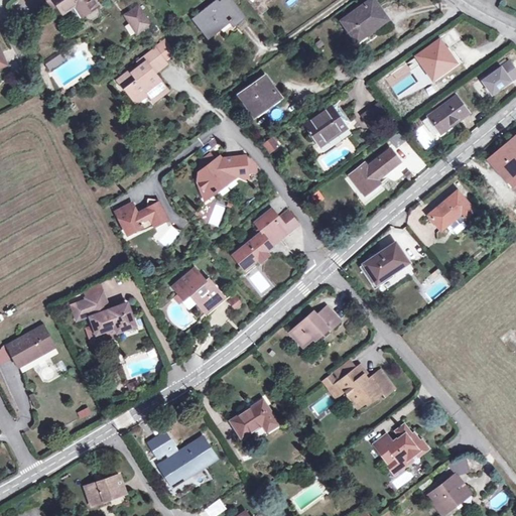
[(45,0),(53,11),(58,8),(62,13),(76,4),(83,15),(86,20),(92,21),(98,17),(99,12),(96,7),(97,6),(92,0),(45,0)]
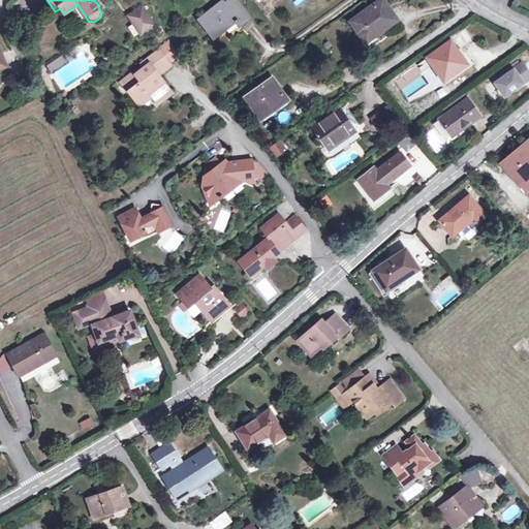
[(213,39),(236,21),(240,26),(250,18),(236,0),(228,0),(223,5),(221,2),(197,20),(213,39)]
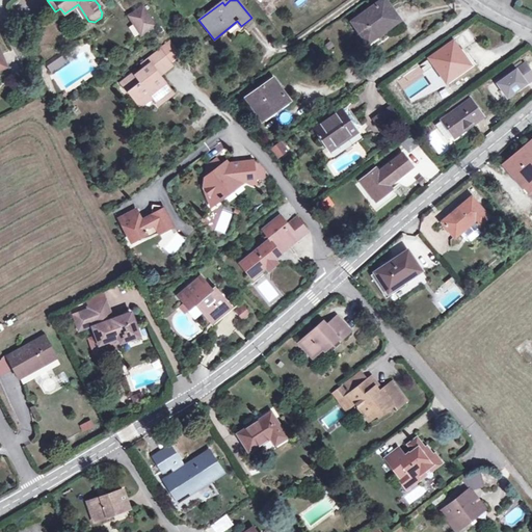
[(383,0),(353,22),(368,42),(399,20),(383,0)]
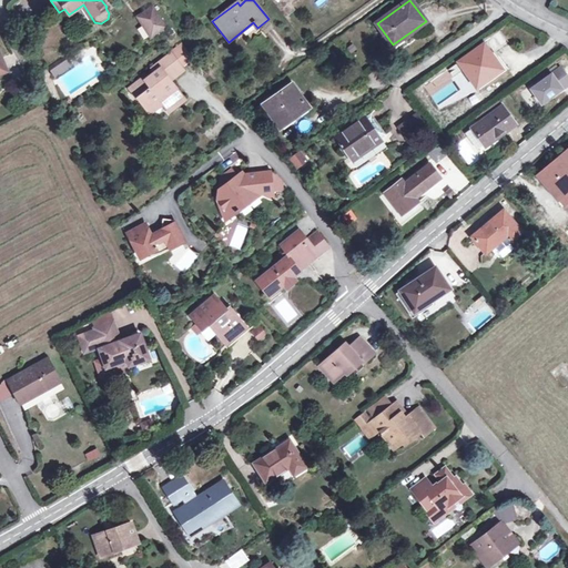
[(152,7),(138,17),(151,37),(164,27),(152,7)]
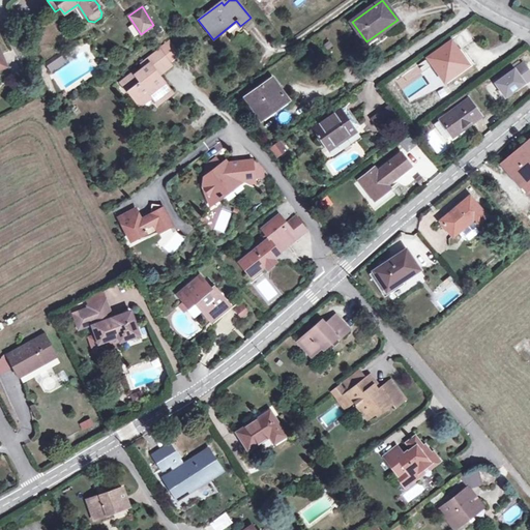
[(460,67),(467,63),(451,41),(429,57),(444,81),(461,70),(460,67)]
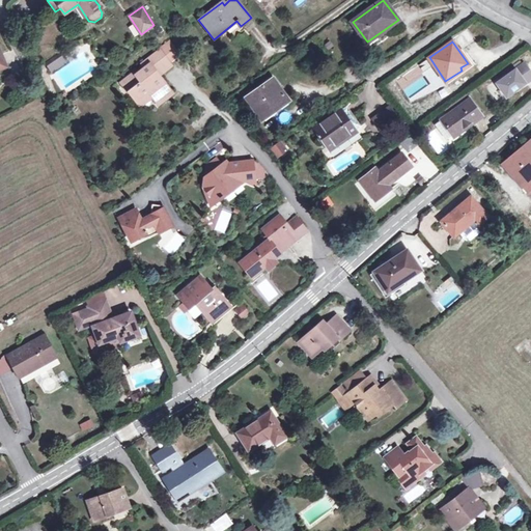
[(158,51),(159,51),(167,62),(177,55),(167,43),(158,51)]
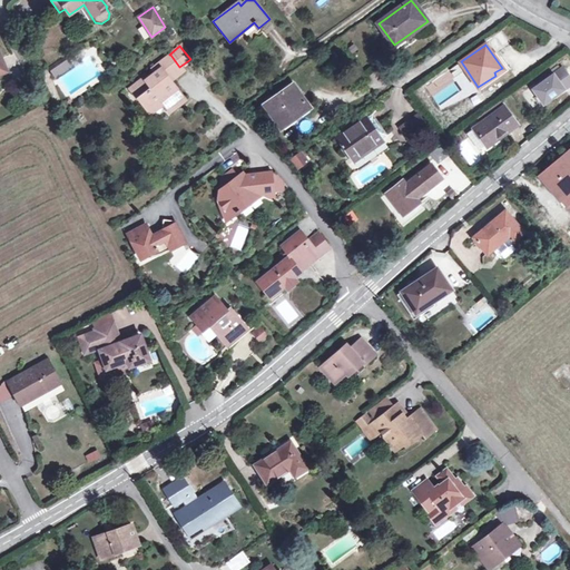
[(167,78),(179,67),(170,55),(151,69),(155,72),(144,82),(134,89),(140,97),(137,99),(146,110),(159,99),(163,105),(167,110),(173,105),(176,108),(185,100),(170,82),(167,78)]
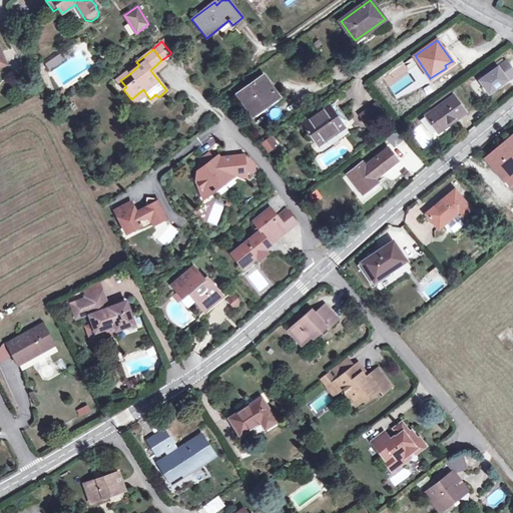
[(44,62),(48,71),(64,63),(60,55),(44,62)]
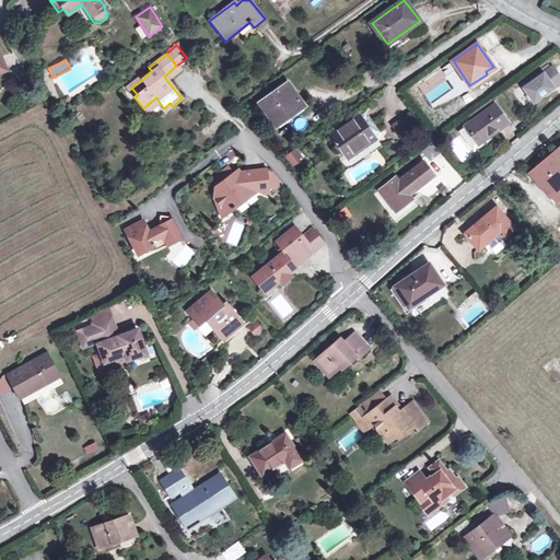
[(181,71),(176,66),(164,77),(167,81),(181,71)]
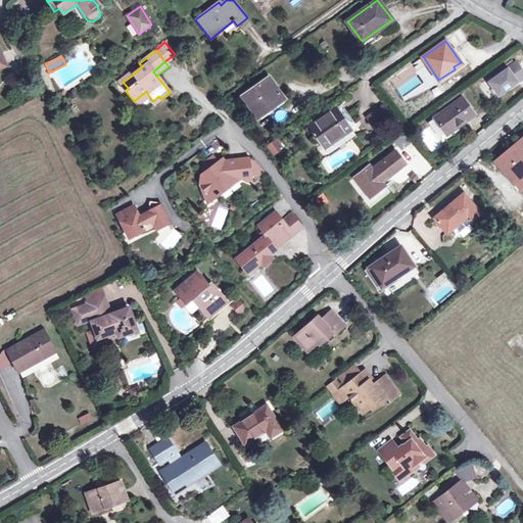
[(488,83),(497,96),(516,83),(516,82),(522,76),(522,74),(515,63),(488,83)]
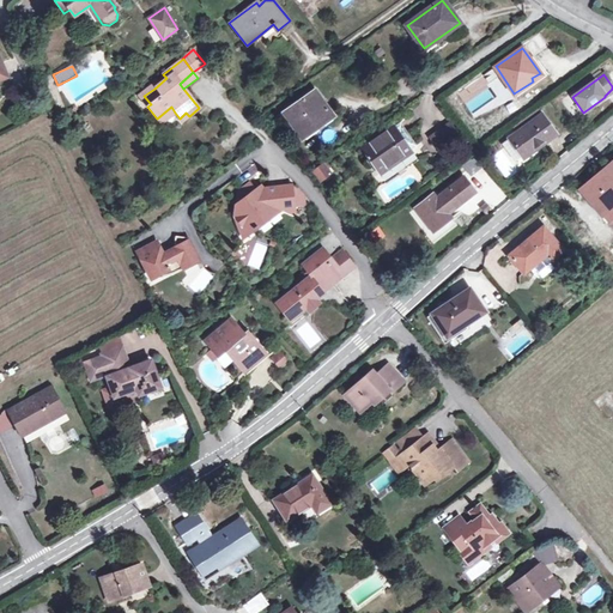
[(139,96),(147,107),(151,104),(144,96),(155,89),(152,85),(139,96)]
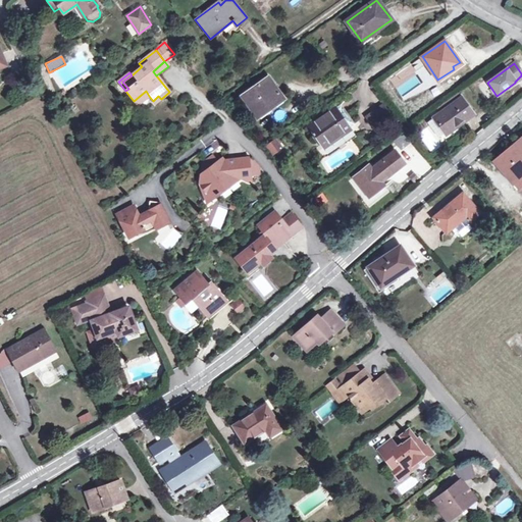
[(268,106),(270,109),(283,99),(267,77),(242,96),(255,115),(268,106)]
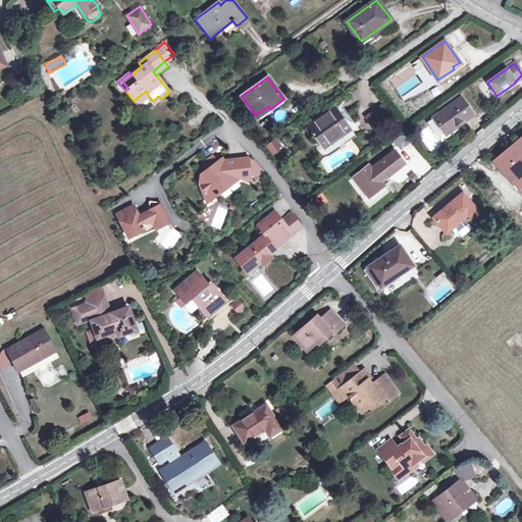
[(19,83),(21,89),(29,87),(25,81),(19,83)]
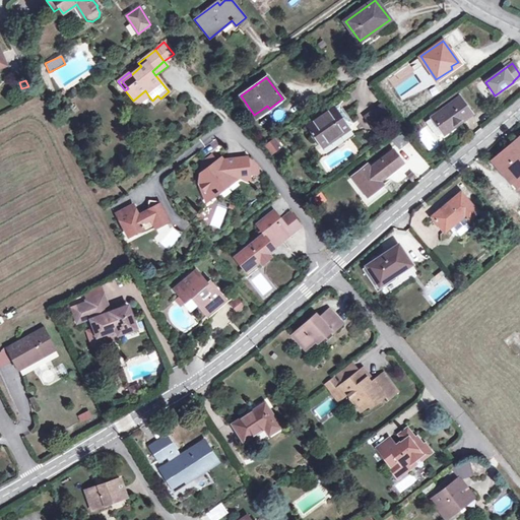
[(136,105),(148,95),(145,90),(133,101),(136,105)]
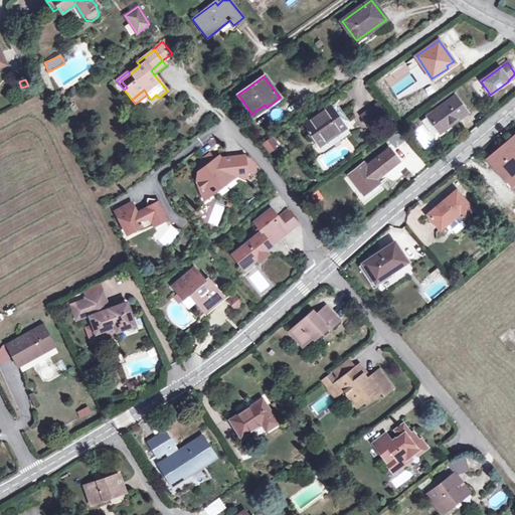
[(436,103),(440,108),(455,97),(452,92),(436,103)]
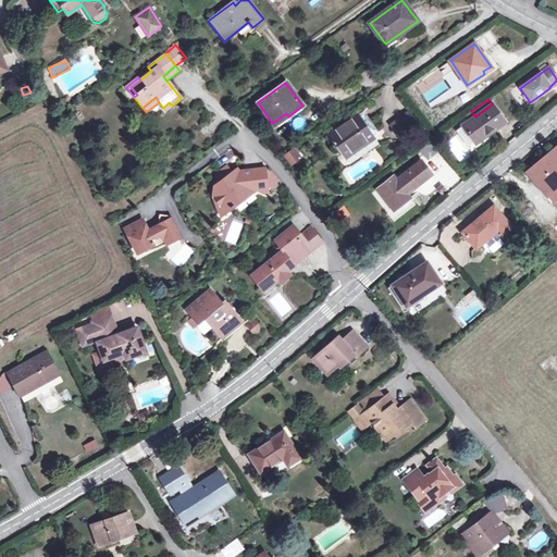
[(505,122),(492,104),(475,116),(462,126),(474,143),(490,132),(491,133),(505,122)]
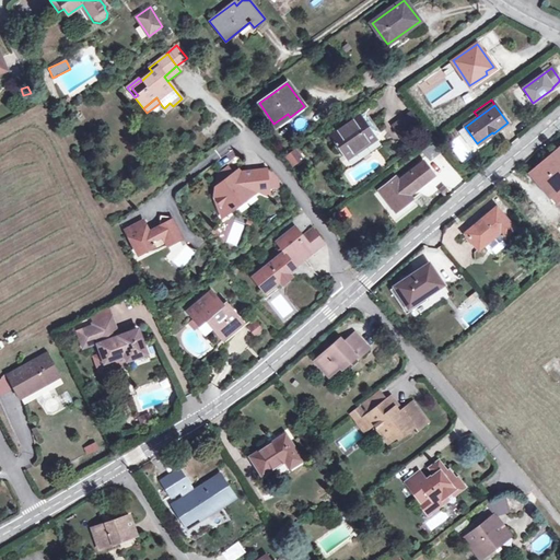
[(361,116),(375,137),(380,133),(365,113),(361,116)]
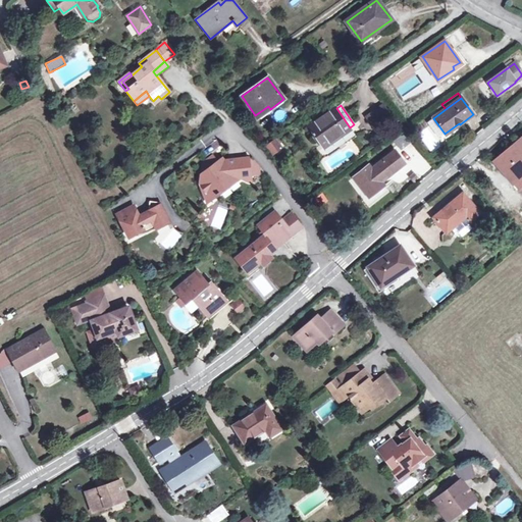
[(257,118),(270,109),(268,106),(255,115),(257,118)]
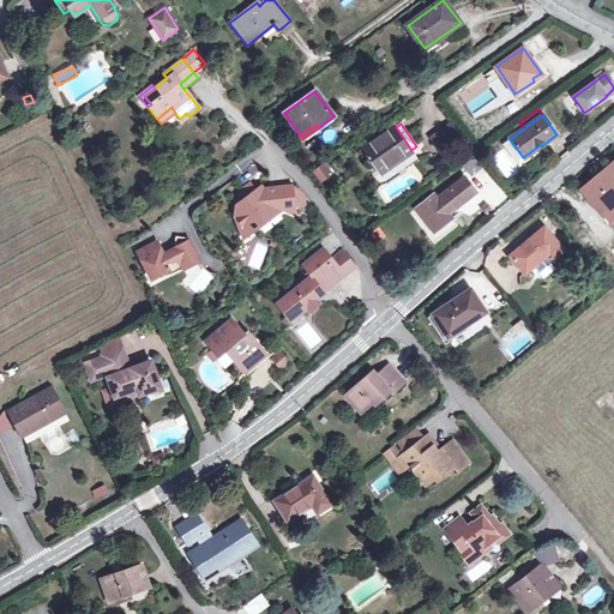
[(411,150),(396,127),(395,126),(361,150),(379,175),(413,151),(411,150)]
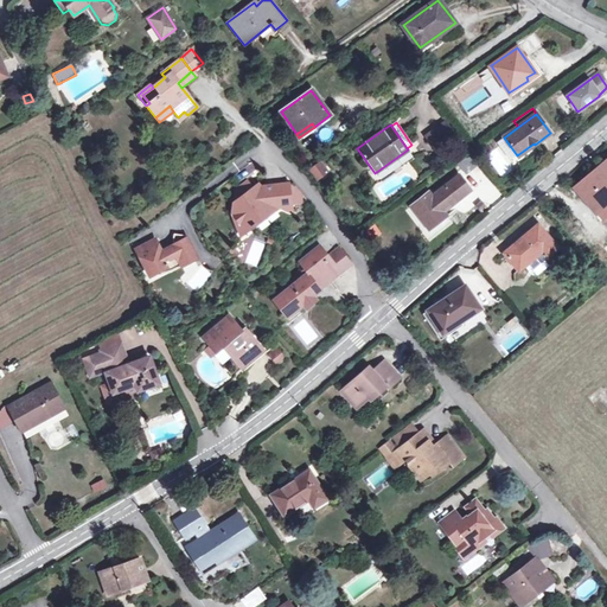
[(317,183),(330,173),(321,161),(308,170),(317,183)]
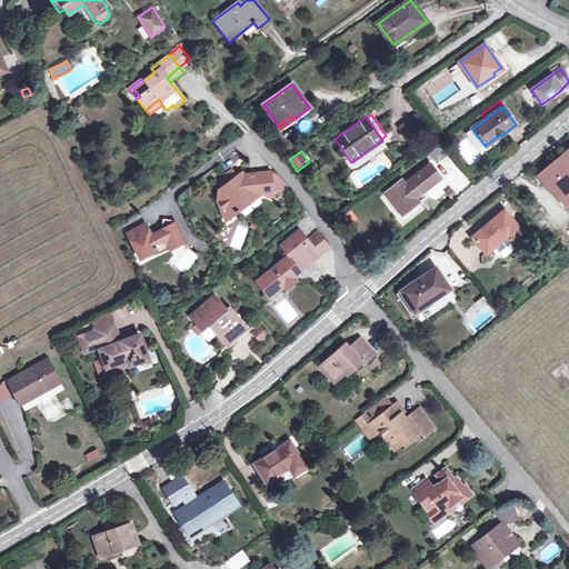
[(568,185),(568,152),(541,177),(557,196),(568,185)]
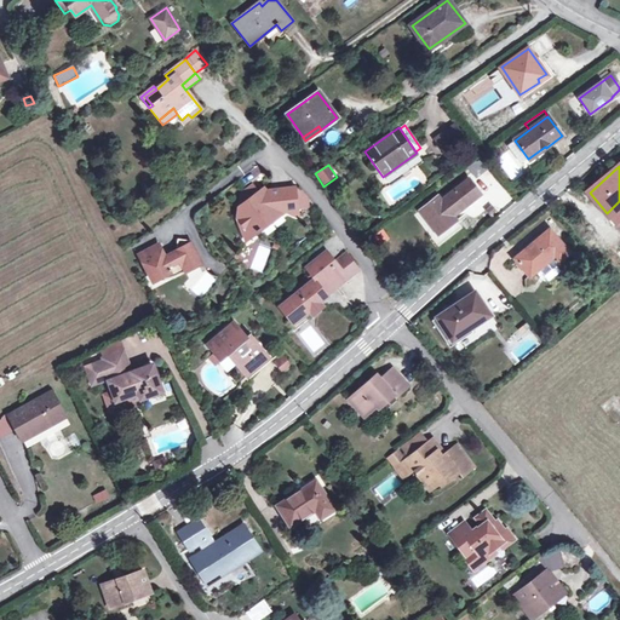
[(431,219),(429,222),(438,235),(455,220),(452,216),(481,194),(469,179),(441,201),(437,197),(423,208),(431,219)]
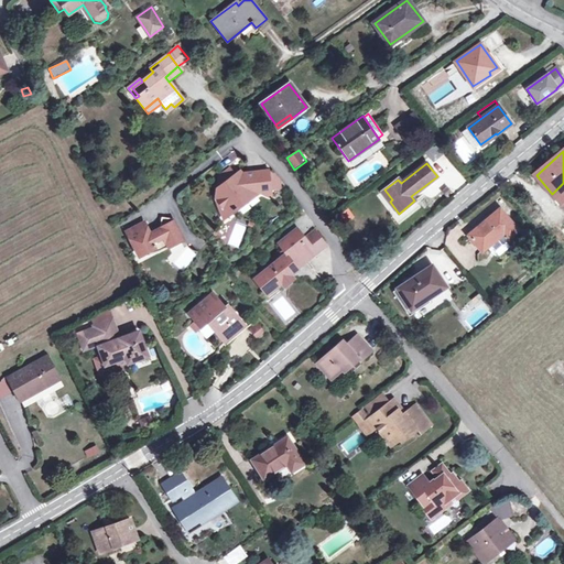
[(238,208),(259,193),(271,192),(269,171),(245,173),(246,176),(239,181),(236,175),(230,167),(220,175),(216,198),(225,207),(235,210),(236,212),(238,209),(238,208)]
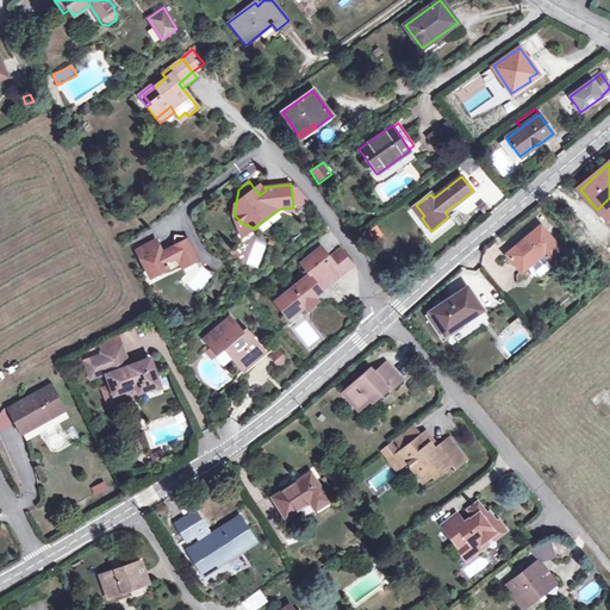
[(599,212),(609,203),(609,198),(597,210),(599,212)]
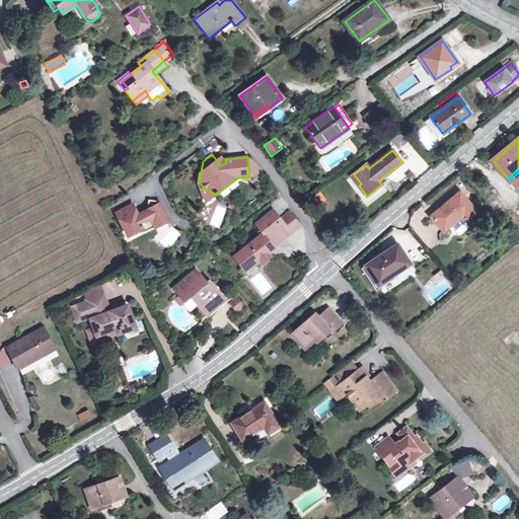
[(352,176),(359,186),(361,183),(354,174),(352,176)]
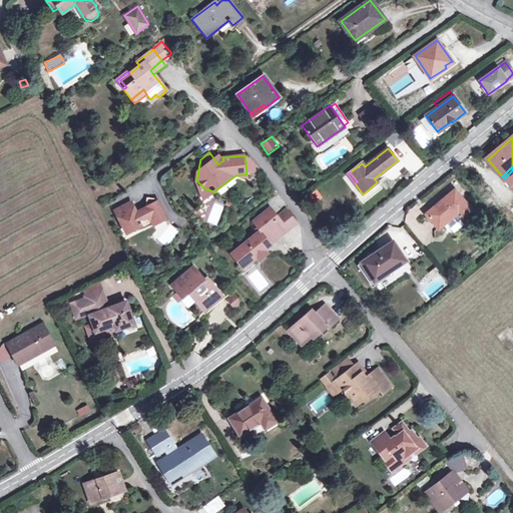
[(204,188),(196,180),(203,198),(213,191),(204,188)]
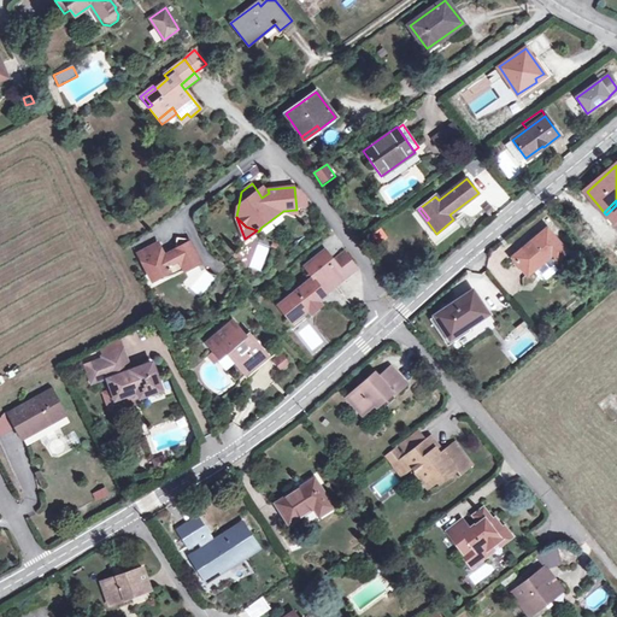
[(547,230),(522,250),(526,254),(516,262),(528,276),(536,269),(541,275),(557,263),(556,262),(566,253),(547,230)]
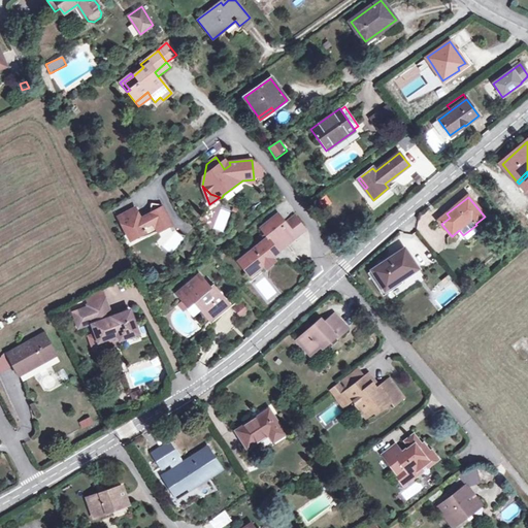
[(136,208),(119,218),(131,240),(145,232),(144,229),(155,224),(158,231),(161,237),(175,230),(172,224),(163,204),(152,203),(151,215),(141,219),(136,208)]
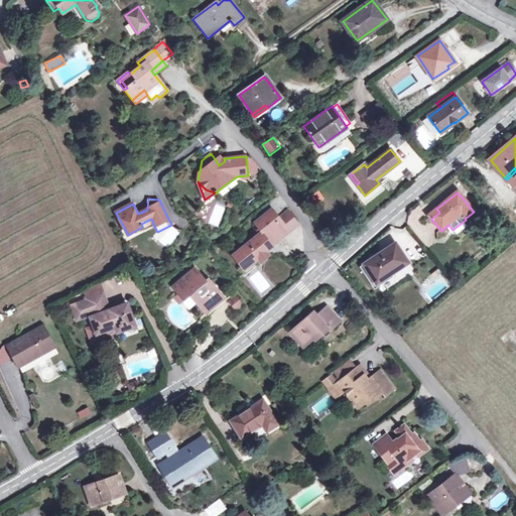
[(428,216),(431,219),(439,213),(436,209),(428,216)]
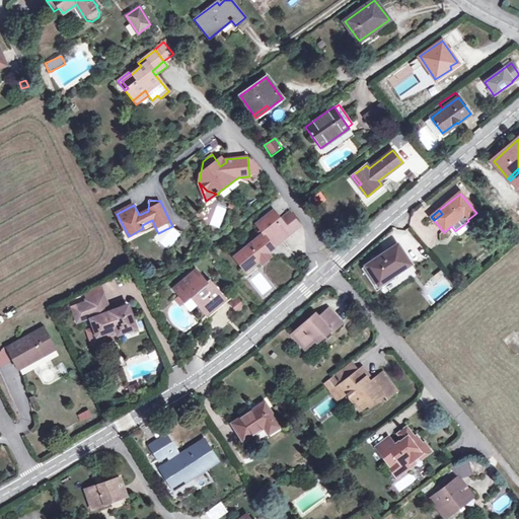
[(273,247),(300,226),(290,213),(281,221),(273,212),(256,224),(264,233),(251,243),(234,256),(243,268),(250,262),(252,265),(260,260),(260,256),(264,253),(267,253),(274,248),(273,247)]
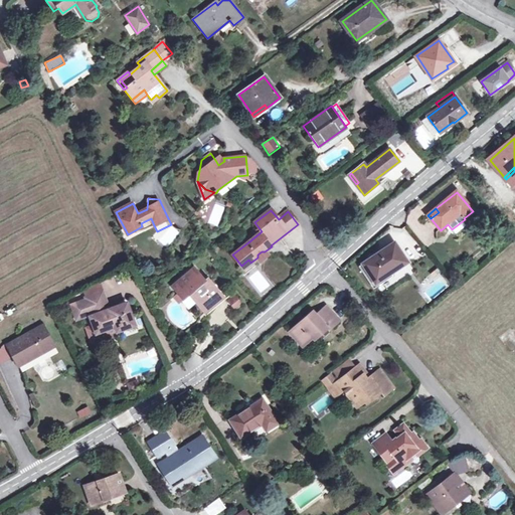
[(142,226),(128,234),(144,230),(154,225),(151,218),(141,223),(142,226)]
